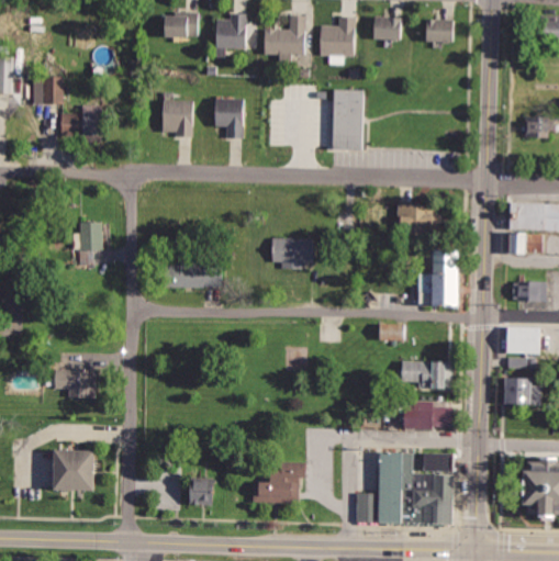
[(166,12),(166,38),(200,38),(201,13),(166,12)]
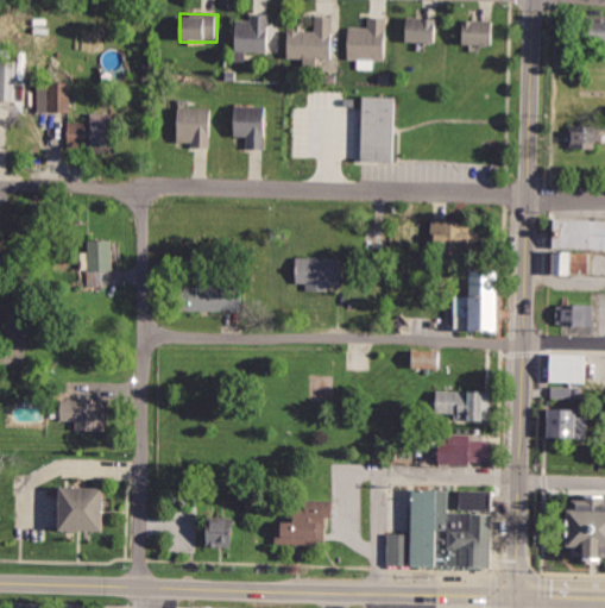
[(234,23),(234,55),(271,55),(271,14),(251,14),(251,23),(234,23)]
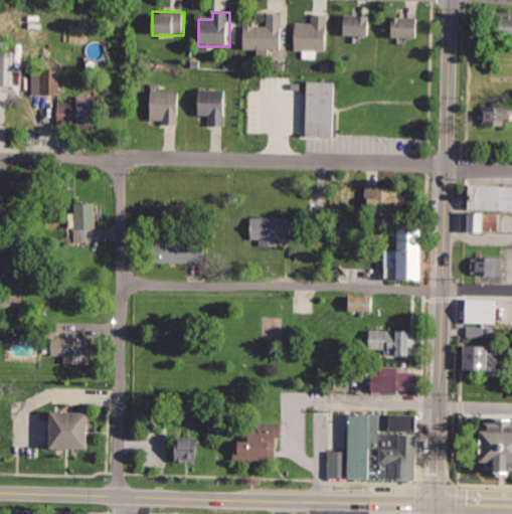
[(292,22),(292,52),(325,53),(326,14),(310,14),(310,23),(292,22)]
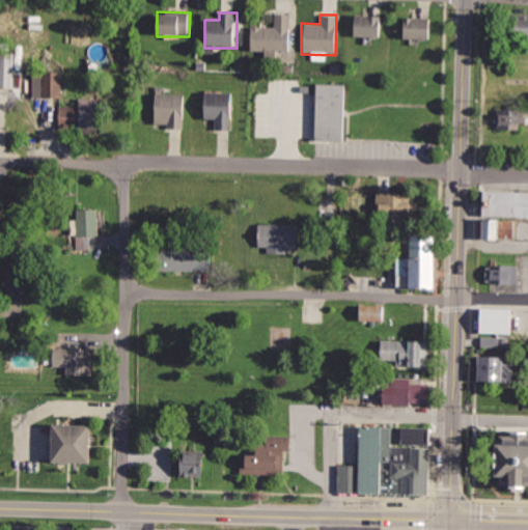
[(352,15),(352,38),(381,38),(381,15),(352,15)]
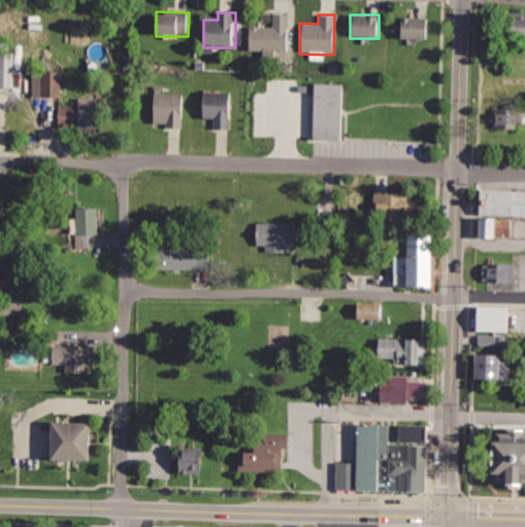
[(524,14),(506,14),(505,42),(524,42),(524,14)]
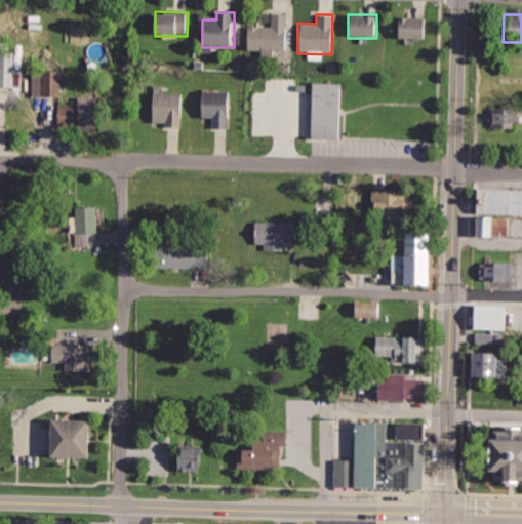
[(271,15),(271,31),(248,31),(247,50),(284,51),(285,16),(271,15)]
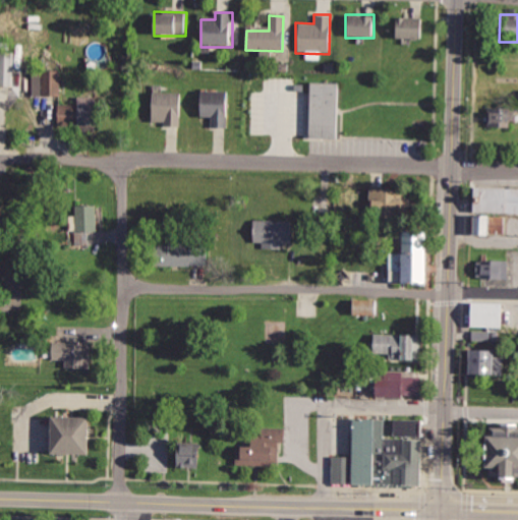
[(395,17),(394,41),(422,41),(423,18),(395,17)]
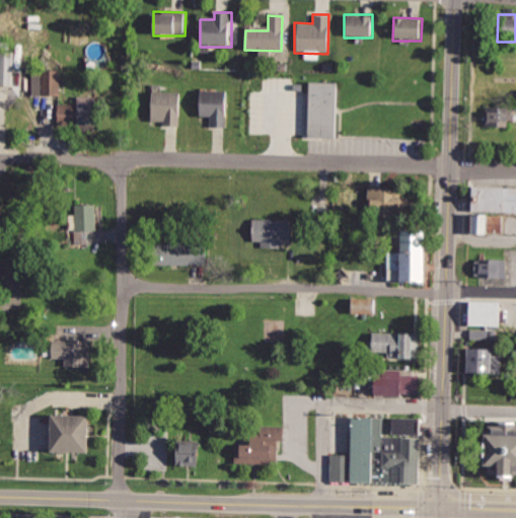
[(0,86),(9,86),(11,51),(0,51),(0,86)]
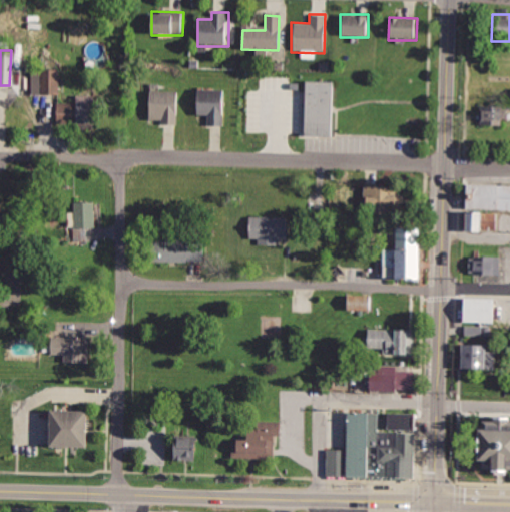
[(39,71),(40,93),(55,93),(55,70),(39,71)]
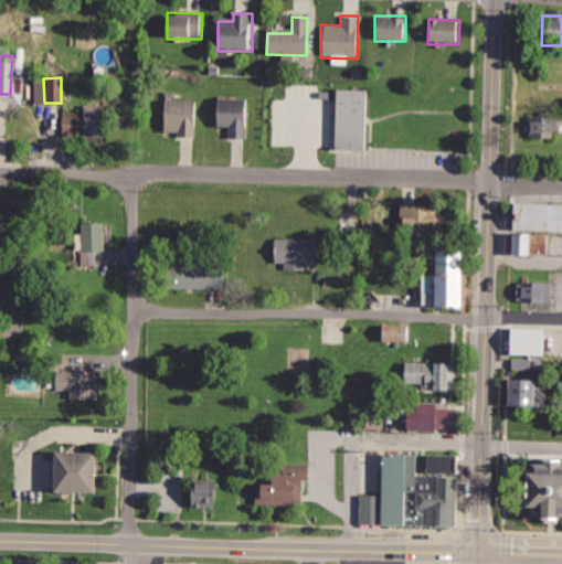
[(258,80),(255,179),(366,179),(466,180),(491,180),(494,84),(258,80)]
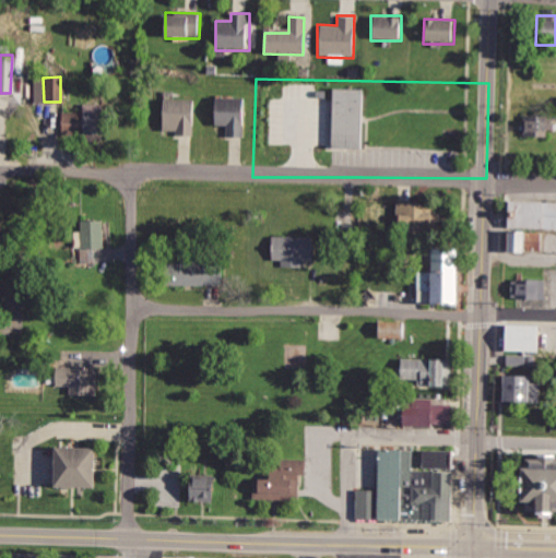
[(213,101),(213,125),(225,125),(224,137),(240,137),(241,101),(213,101)]
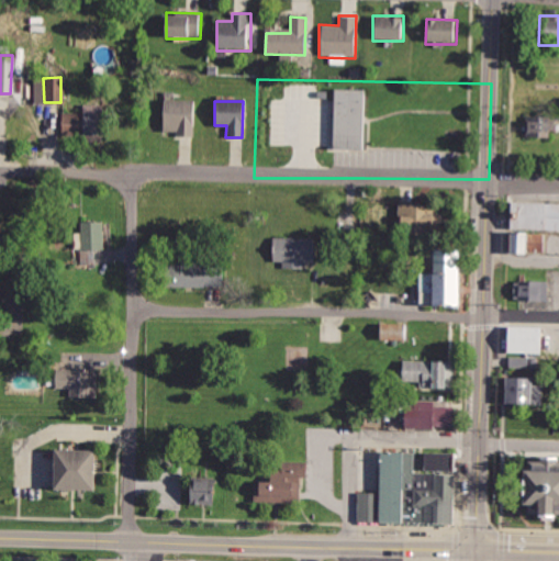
[(163,102),(161,132),(178,132),(178,137),(192,138),(192,103),(163,102)]
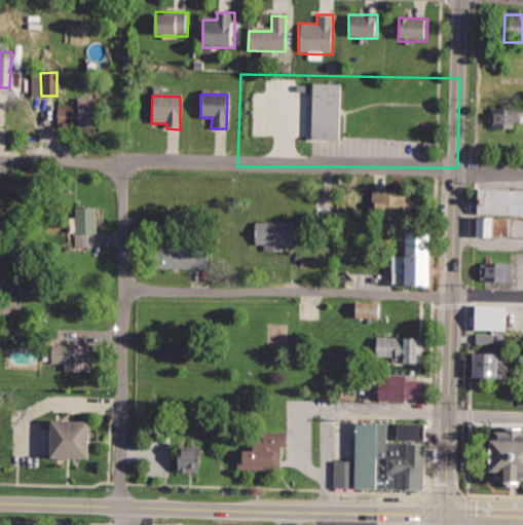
[(57,105),(57,128),(96,128),(96,97),(73,97),(73,105),(57,105)]
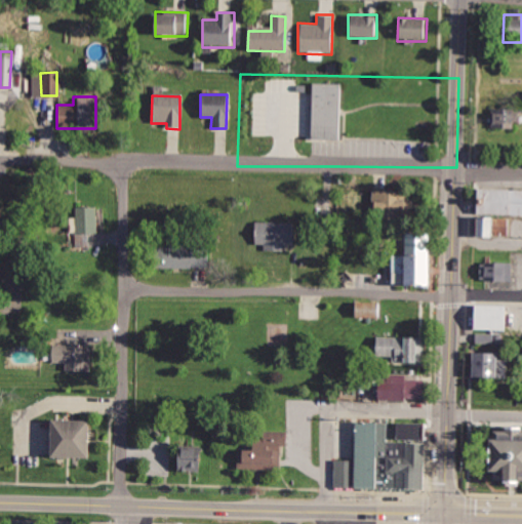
[(489,109),(489,127),(515,127),(515,109),(489,109)]
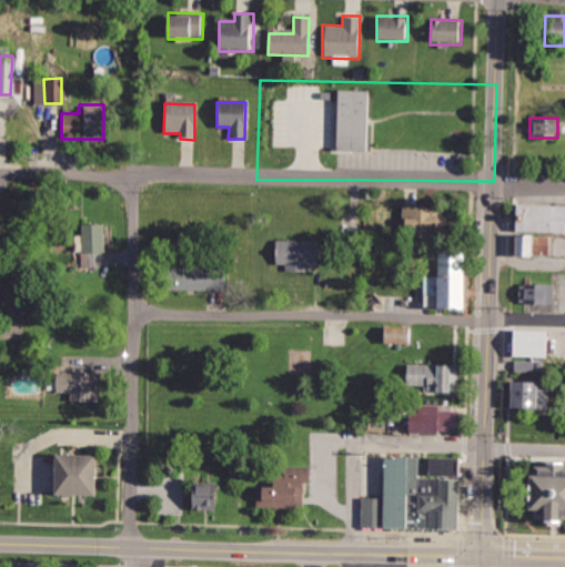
[(494,181),(490,234),(564,234),(564,181),(508,181),(494,181)]
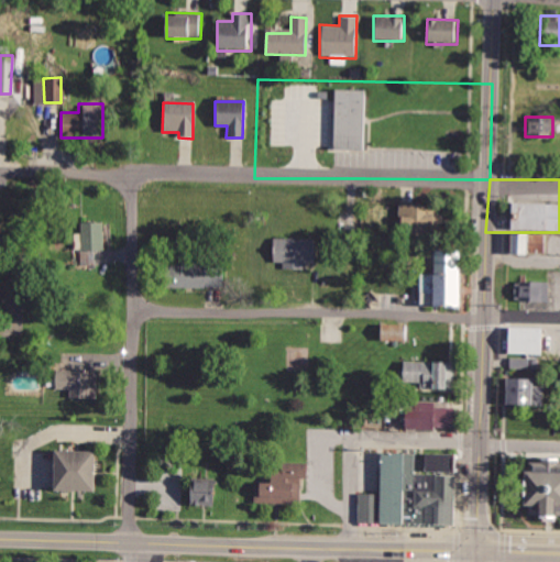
[(398,205),(398,233),(438,233),(438,206),(398,205)]
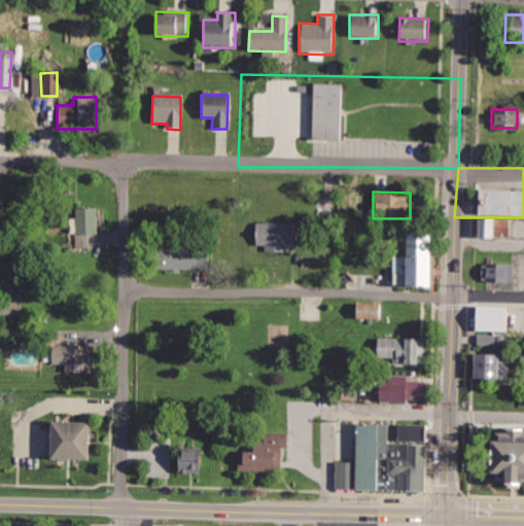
[(73,207),(73,236),(100,235),(100,206),(73,207)]
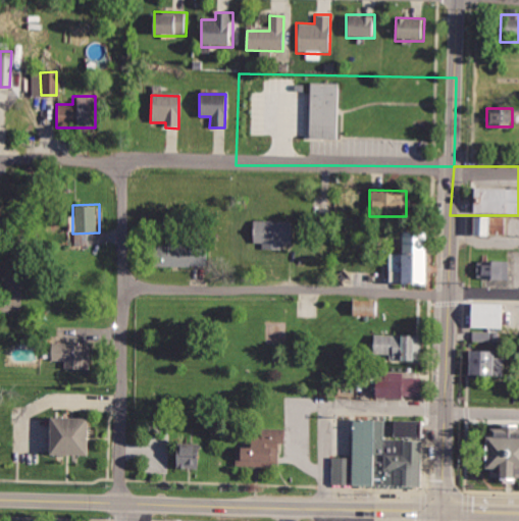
[(315,207),(315,224),(327,224),(327,207),(315,207)]
